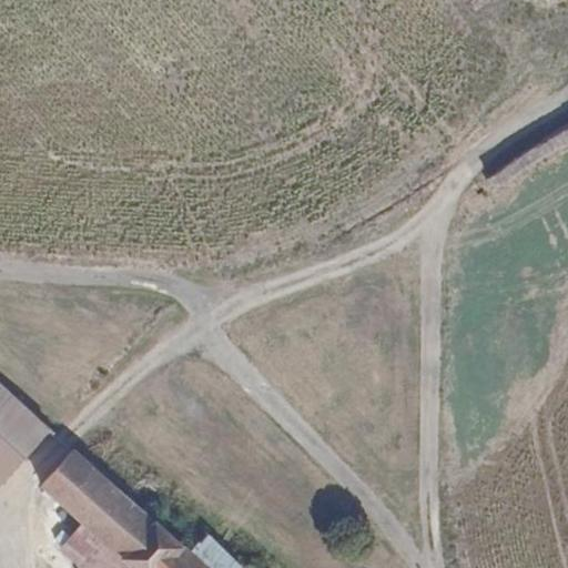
[(0,482),(2,484),(50,429),(41,422),(0,384),(0,482)]
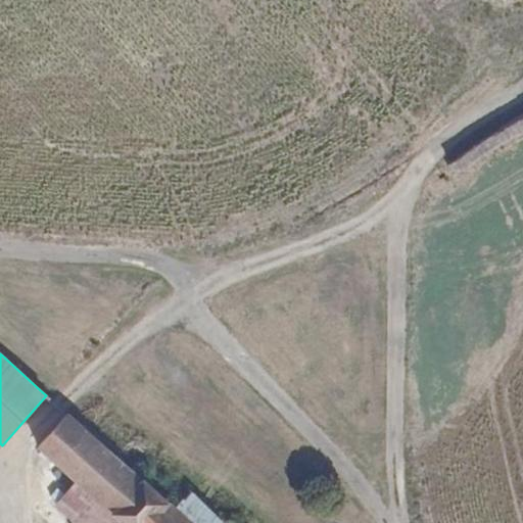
[(38,388),(46,395),(52,389),(44,382),(38,388)]
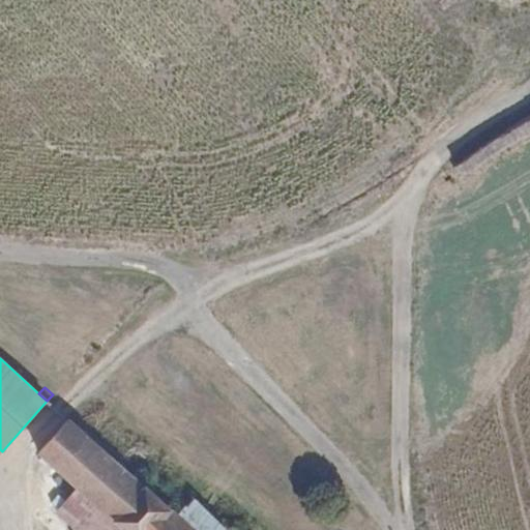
[(194,529),(178,517),(68,418),(38,451),(79,488),(125,529),(194,529)]
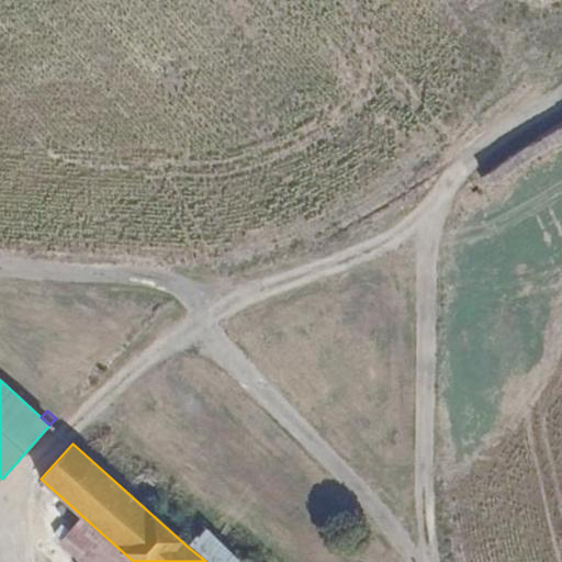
[(82,561),(133,561),(83,517),(60,542),(82,561)]
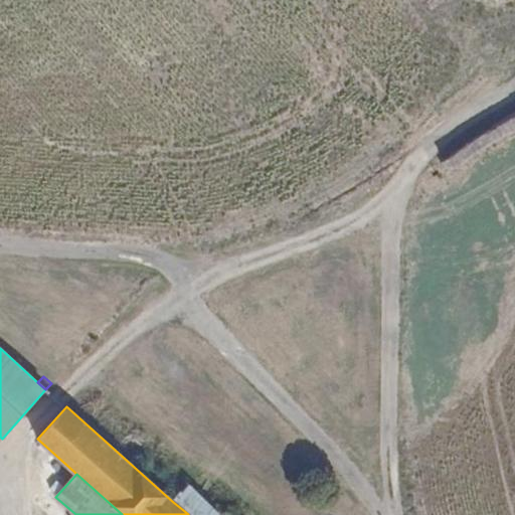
[(221,514),(190,484),(173,502),(188,514),(221,514)]
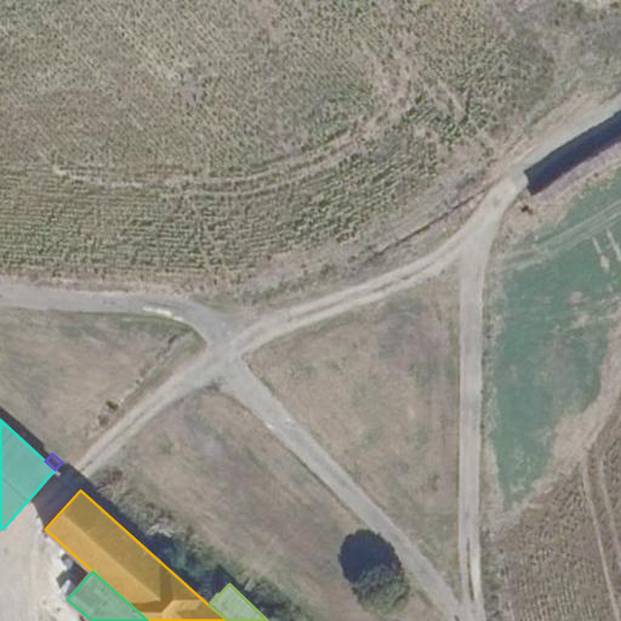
All buildings are outlined.
